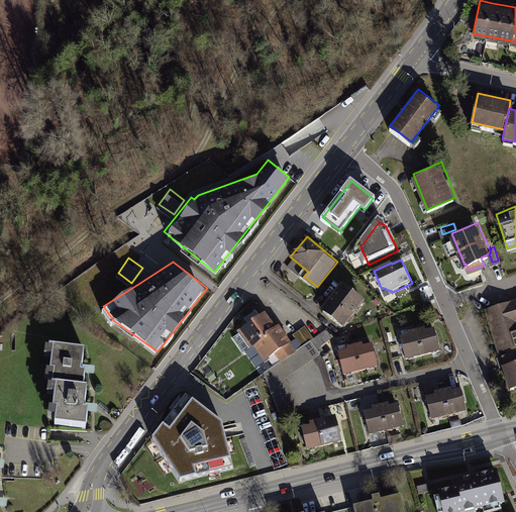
[(363,304),(342,289),(321,317),(341,332),(363,304)]
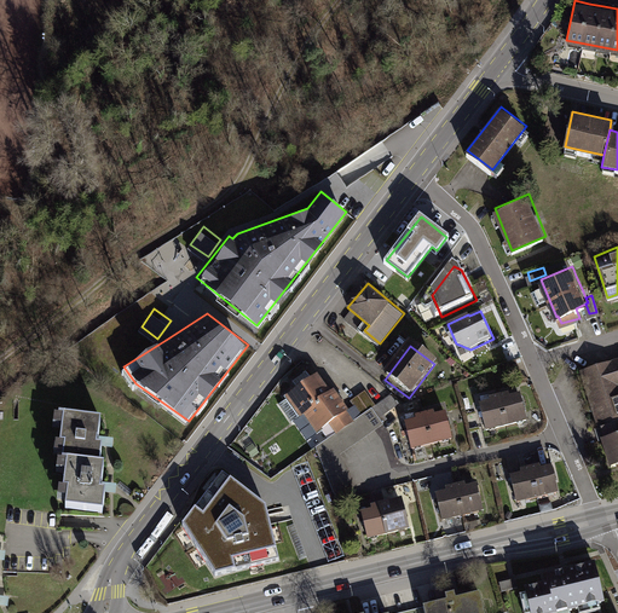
[(617,354),(583,366),(613,462),(617,460),(617,354)]
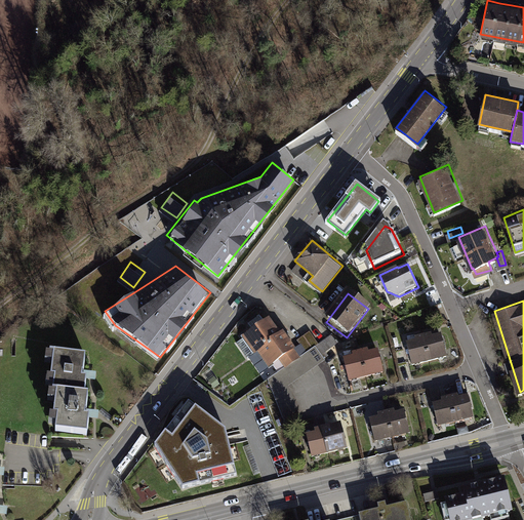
[(279,330),(266,310),(238,328),(251,348),(256,345),(279,330)]
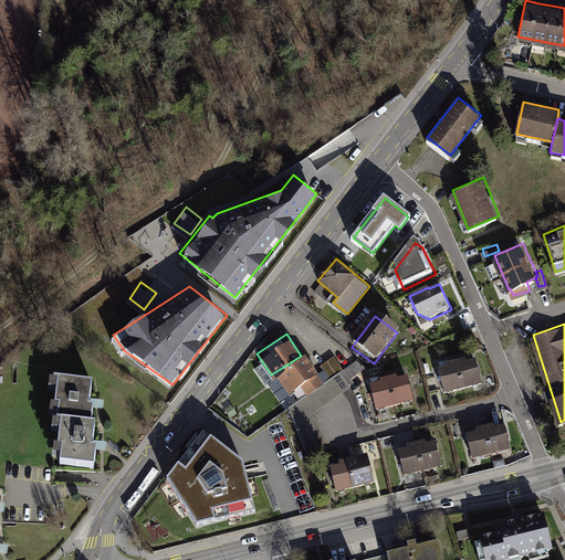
[(341,363),(331,349),(318,358),(328,374),(323,379),(307,389),(286,401),(306,453),(324,445),(310,407),(354,378),(349,371),(363,363),(355,354),(341,363)]
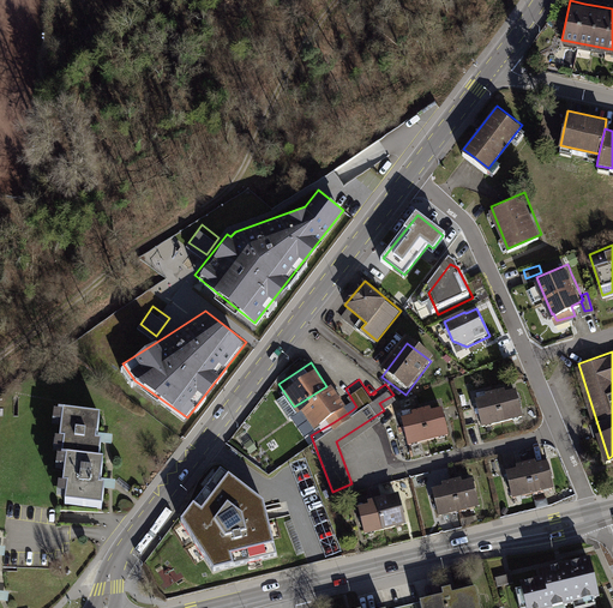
[(326,386),(300,403),(310,419),(325,409),(334,422),(350,411),(331,383),(326,386)]
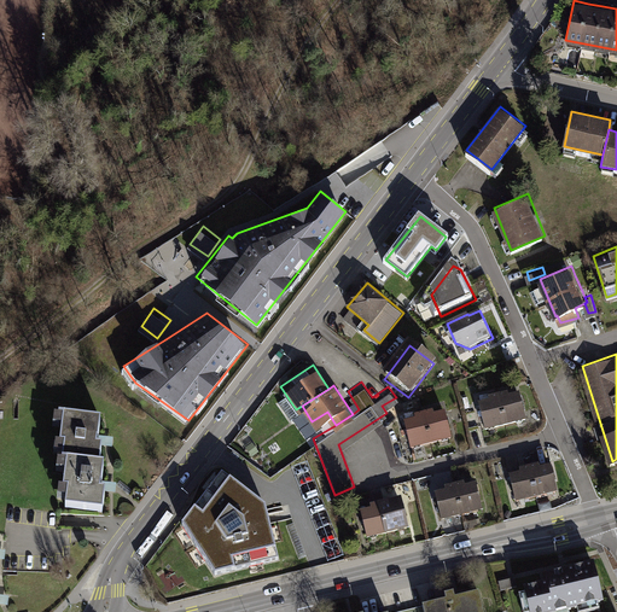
[(527,421),(519,394),(507,396),(506,392),(488,396),(489,401),(479,403),(487,431),(527,421)]
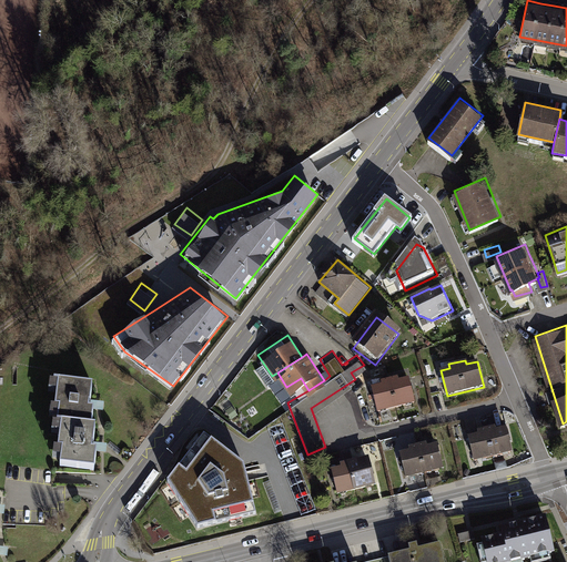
[(85,390),(88,378),(47,373),(46,385),(53,386),(52,400),(47,399),(46,410),(56,411),(54,416),(87,420),(90,404),(84,402),(85,390)]
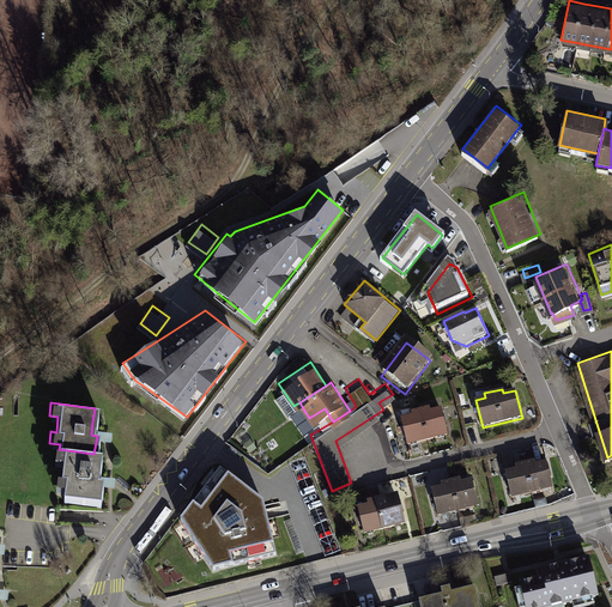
[(449,433),(442,408),(431,411),(430,406),(411,412),(412,416),(403,418),(410,444),(449,433)]
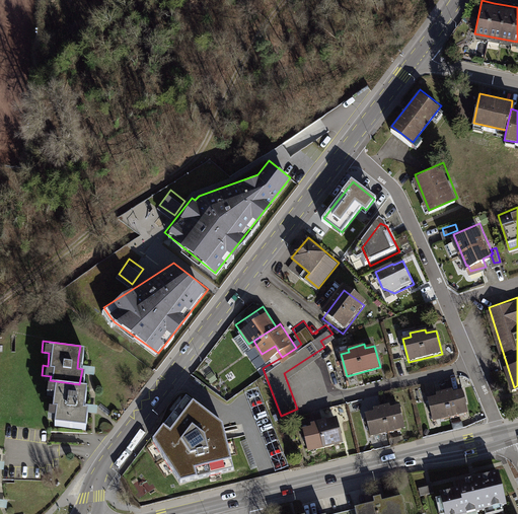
[(84,385),(79,384),(50,380),(46,380),(45,389),(53,390),(52,402),(48,402),(46,412),(55,413),(54,419),(83,423),(85,408),(81,407),(83,397),(84,385)]
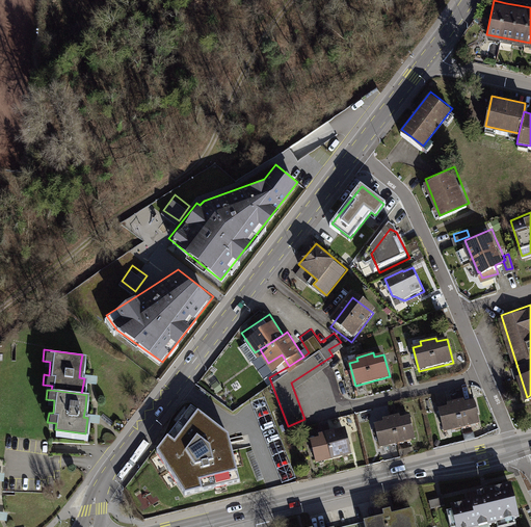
[(479,422),(474,399),(463,402),(463,398),(447,403),(448,405),(437,409),(444,431),(479,422)]
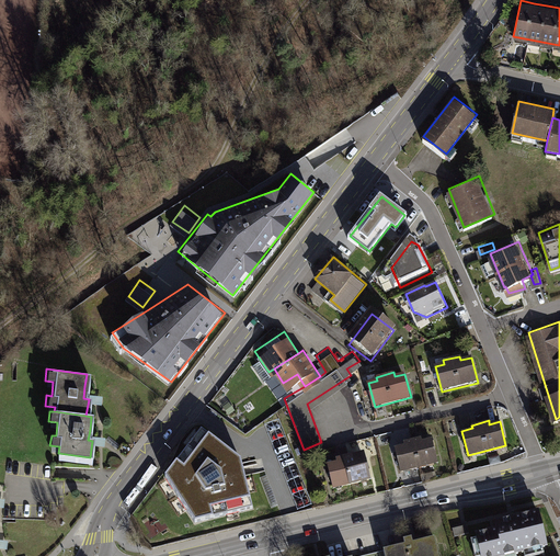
[(203,426),(167,473),(196,518),(254,503),(241,455),(203,426)]
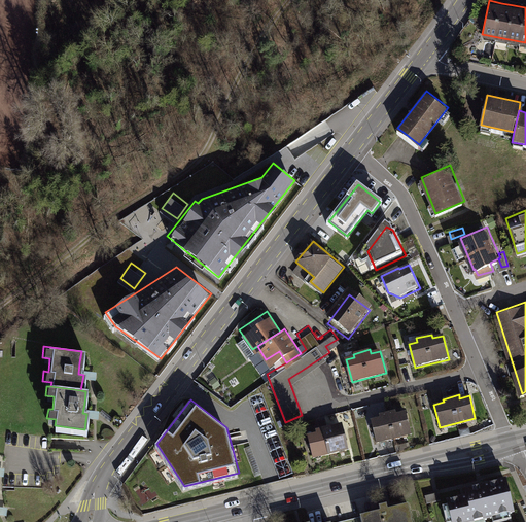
[(412,436),(407,412),(396,414),(396,411),(379,415),(379,418),(372,420),(377,444),(412,436)]
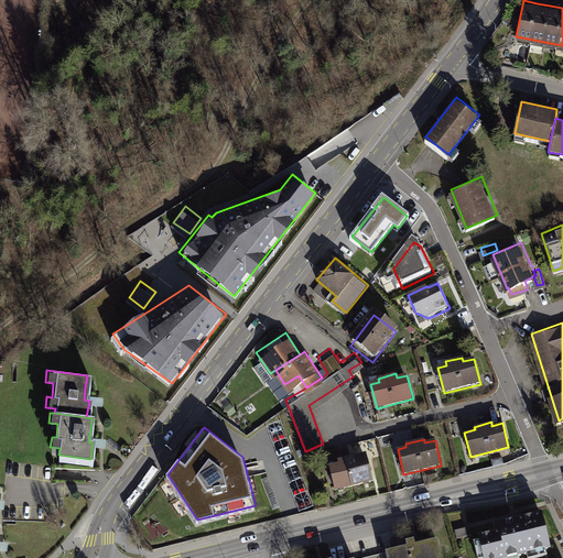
[(374,479),(367,456),(358,458),(357,453),(338,458),(339,462),(329,465),(336,489),(374,479)]
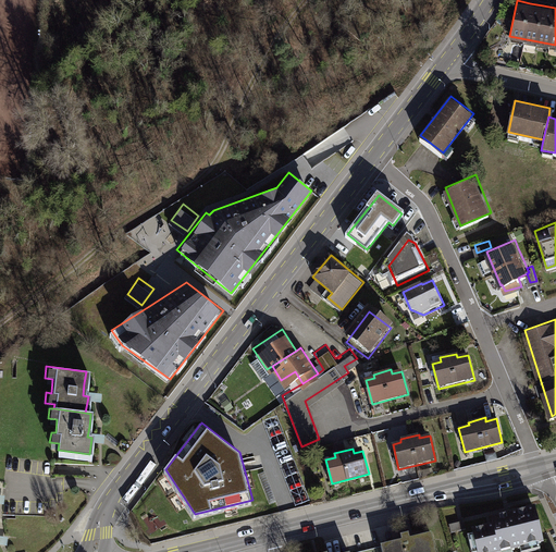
[(261,451),(243,453),(244,465),(262,463),(261,451)]
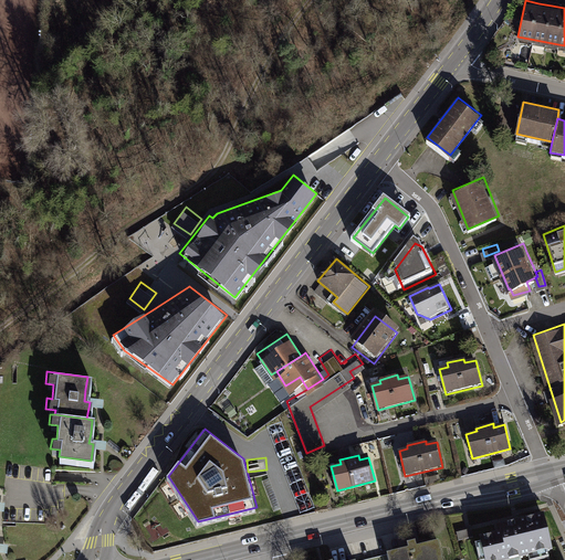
[(502,526),(477,534),(483,558),(551,540),(541,506),(500,517),(502,526)]
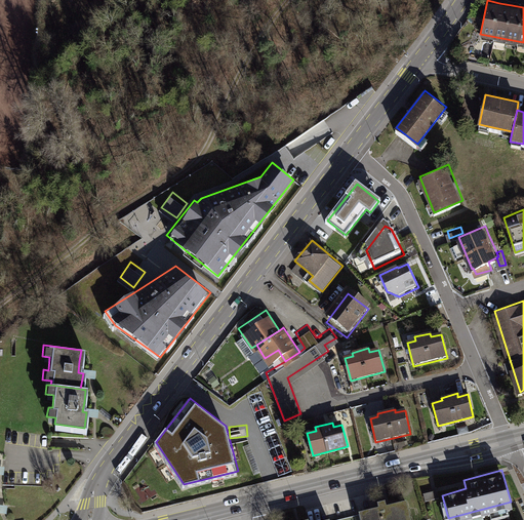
[(412,519),(407,495),(386,501),(385,495),(376,497),(377,503),(357,508),(357,510),(359,519),(412,519)]
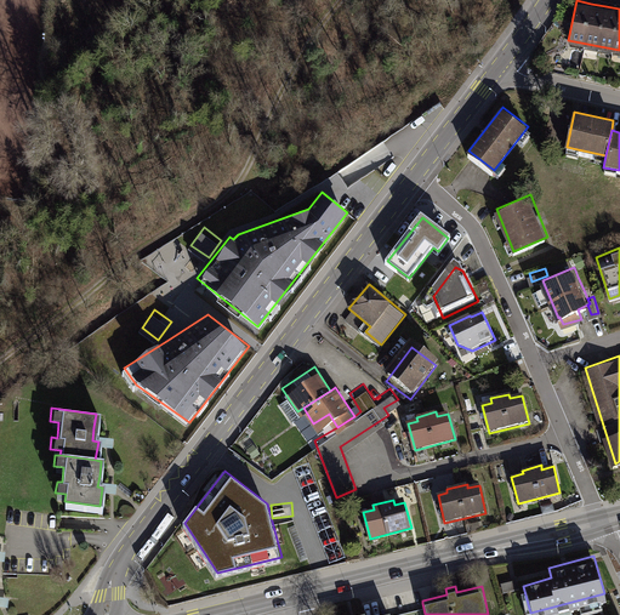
[(425,614),(422,603),(390,611),(390,614),(425,614)]
